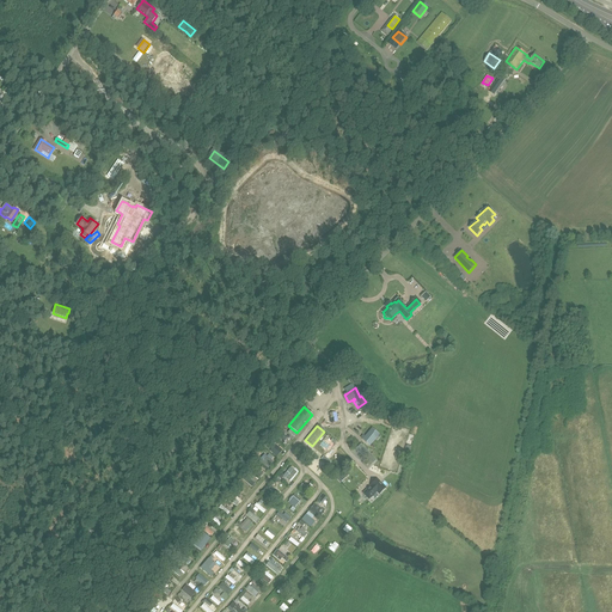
[(285,430),(282,434),(291,441),(293,439),(285,430)]
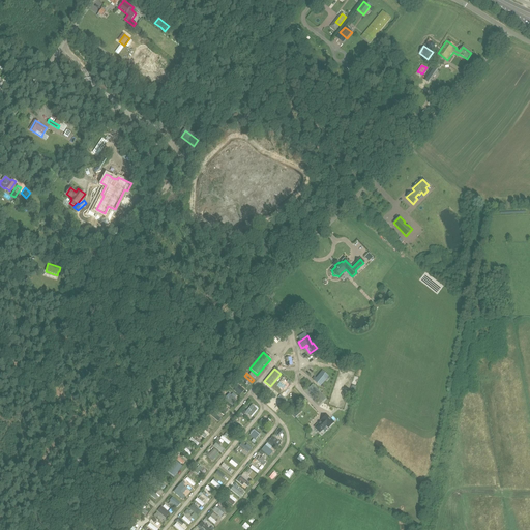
[(336,378),(326,375),(322,388),(331,391),(336,378)]
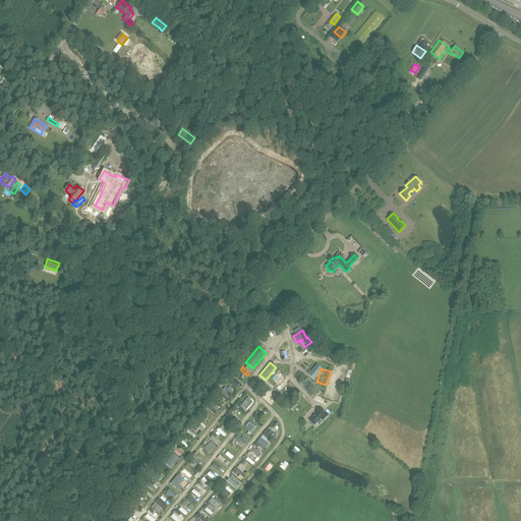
[(347,379),(342,394),(345,395),(350,380),(347,379)]
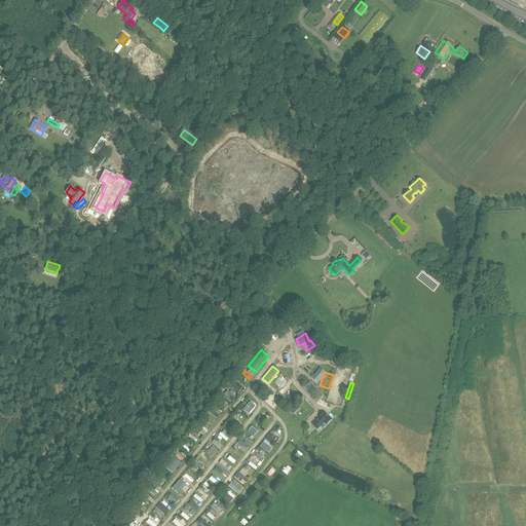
[(250,402),(246,411),(252,414),(256,405),(250,402)]
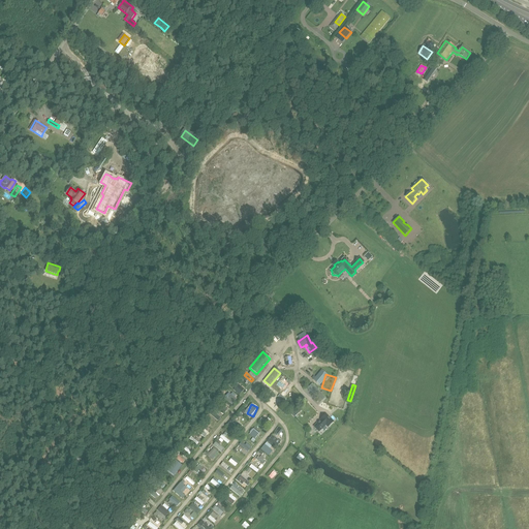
[(328,427),(333,422),(325,414),(320,419),(321,419),(314,427),(319,431),(325,425),(328,427)]
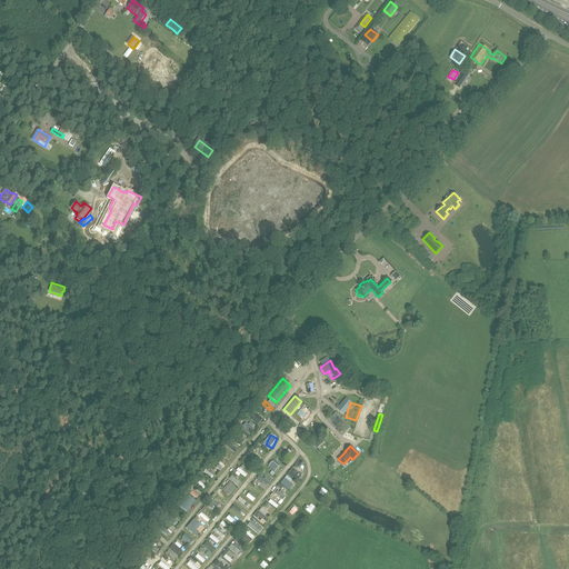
[(260,477),(266,481),(270,475),(266,471),(260,477)]
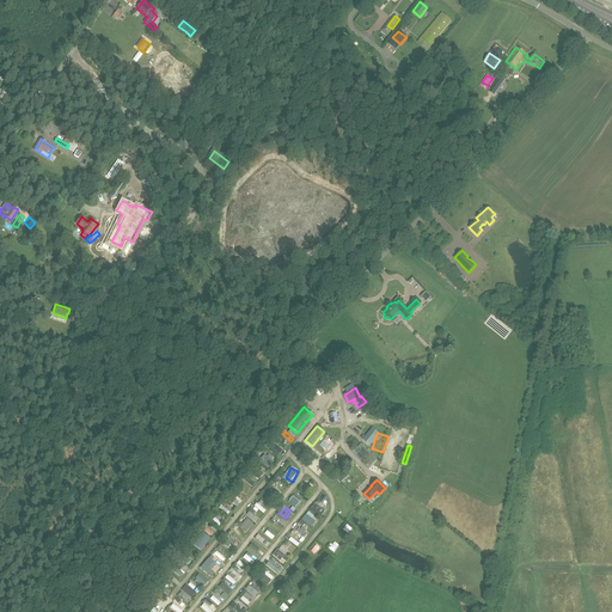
[(258,522),(261,520),(252,512),(249,515),(258,522)]
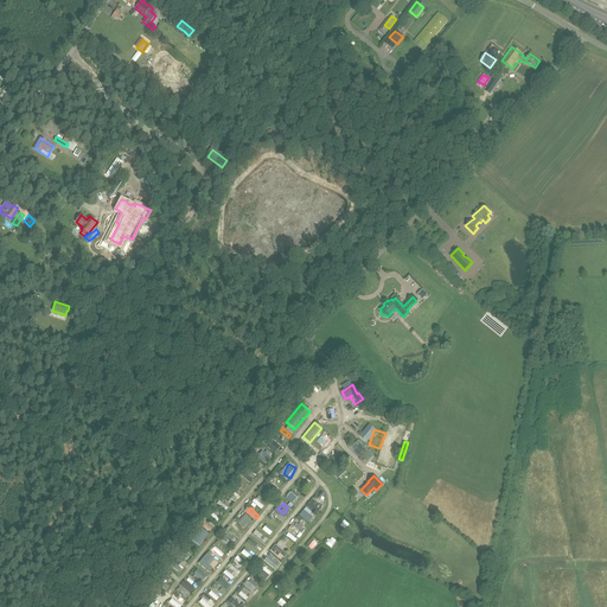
[(212,511),(210,513),(218,522),(221,519),(212,511)]
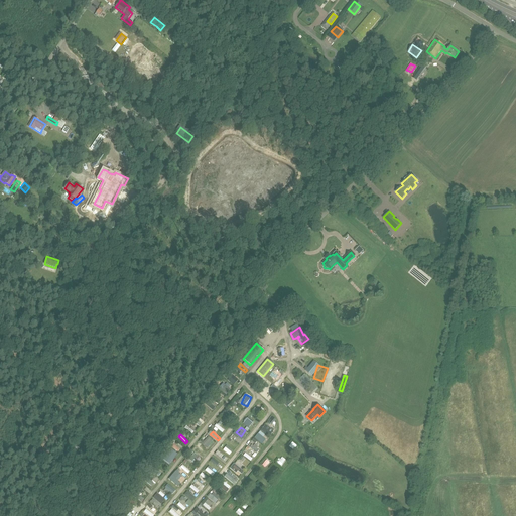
[(285,434),(282,438),(286,442),(290,438),(285,434)]
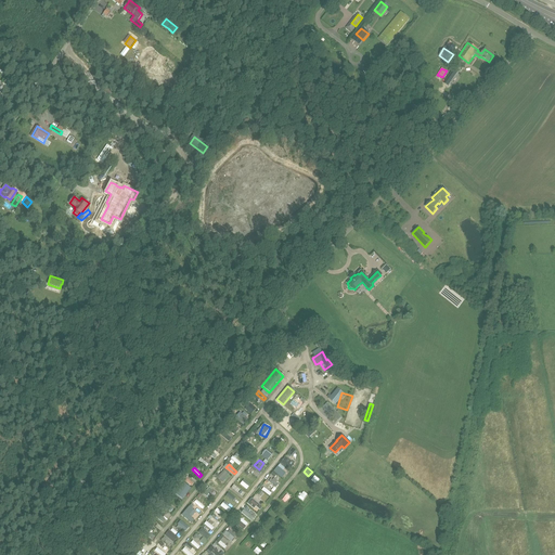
[(224,482),(231,475),(224,470),(219,478),(224,482)]
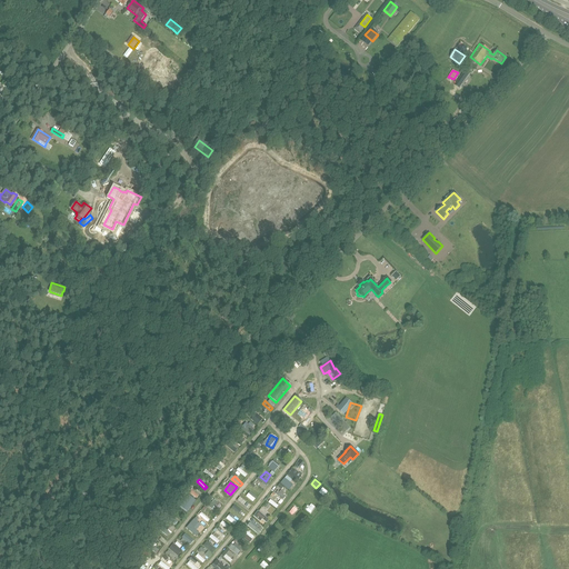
[(217,492),(215,496),(221,502),(223,499),(217,492)]
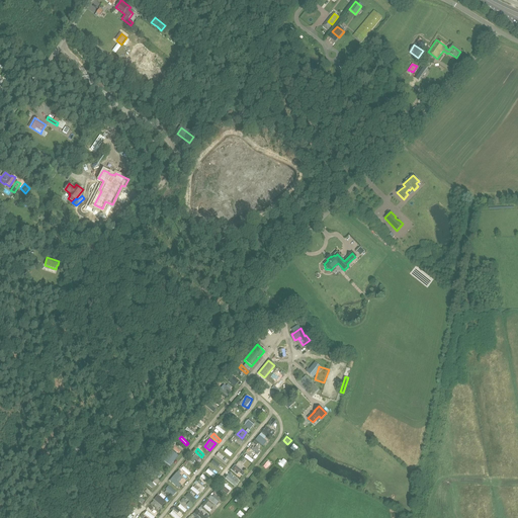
[(219,453),(216,455),(226,463),(228,460),(219,453)]
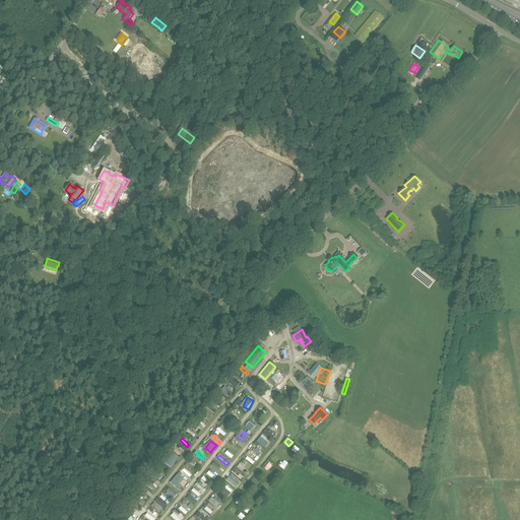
[(246,458),(255,464),(256,461),(247,456),(246,458)]
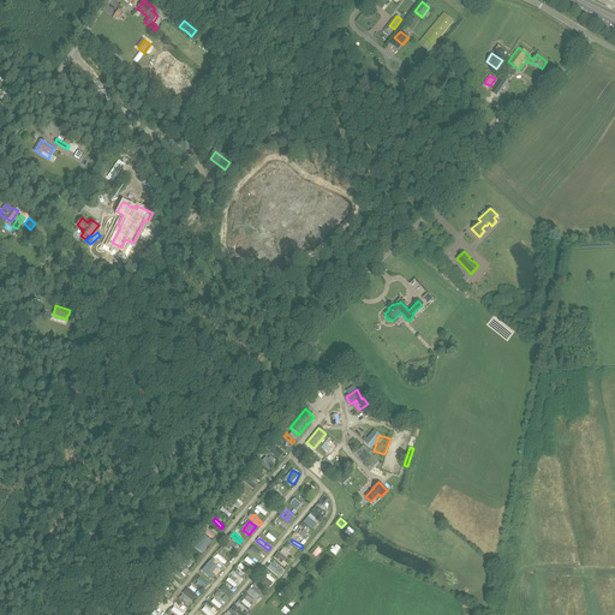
[(318,556),(324,549),(321,547),(315,554),(318,556)]
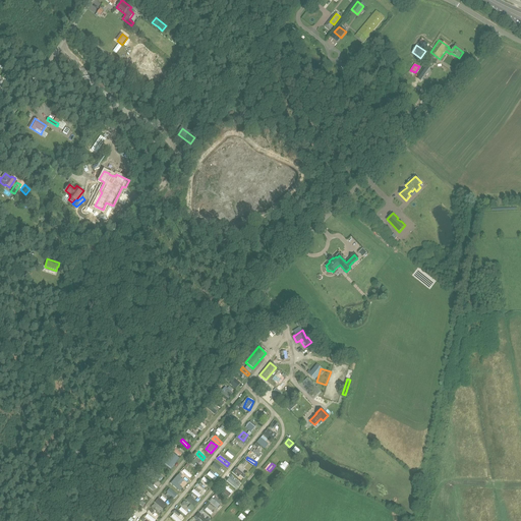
[(163,481),(165,477),(156,473),(154,476),(163,481)]
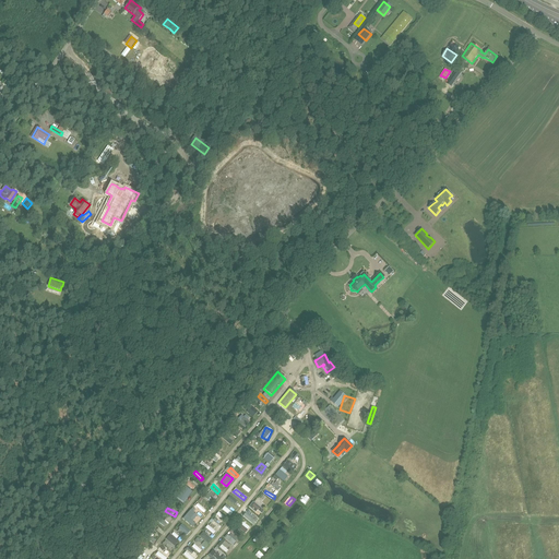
[(250,511),(247,519),(256,522),(258,514),(250,511)]
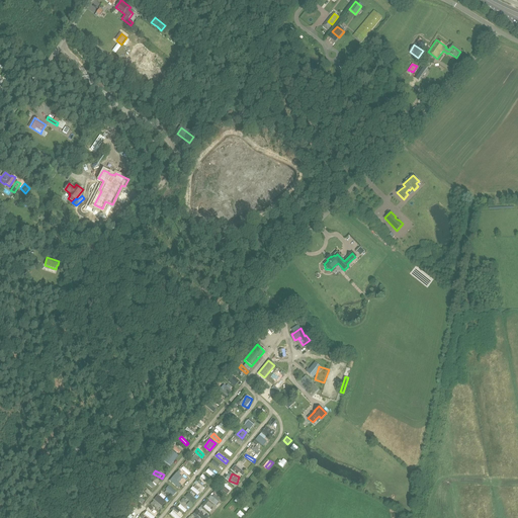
[(180,488),(182,485),(174,478),(172,481),(180,488)]
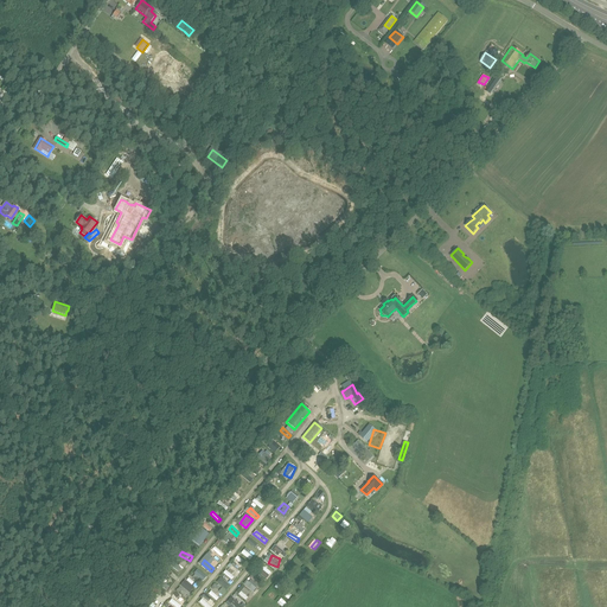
[(171,564),(180,573),(184,568),(173,561),(171,564)]
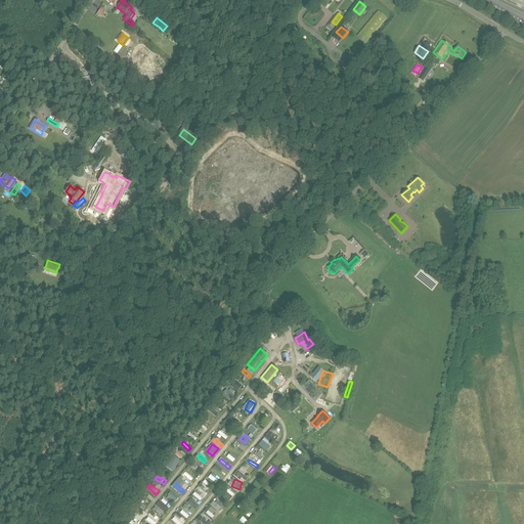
[(226,488),(223,491),(229,497),(233,493),(226,488)]
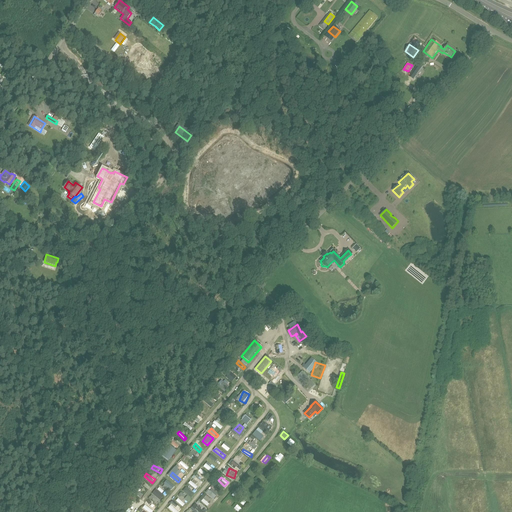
[(196,489),(199,487),(191,480),(189,483),(196,489)]
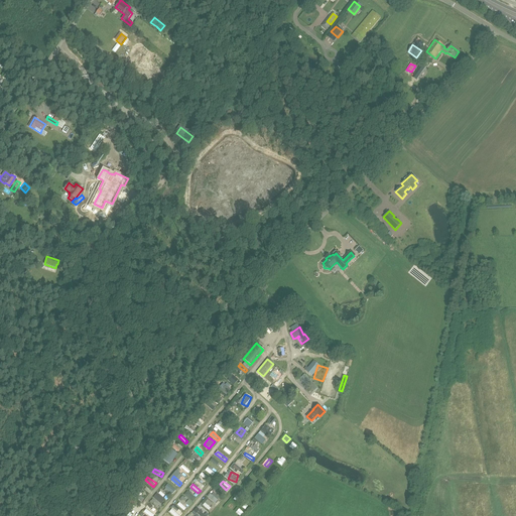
[(157,493),(154,497),(162,504),(166,500),(157,493)]
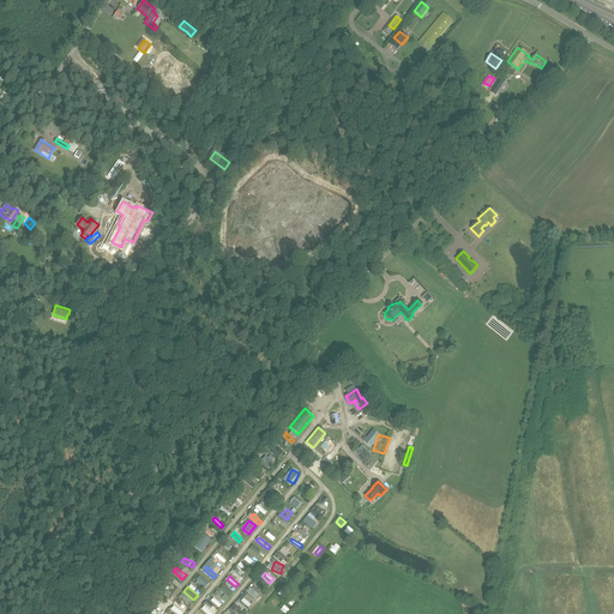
[(161,601),(163,595),(155,591),(152,597),(161,601)]
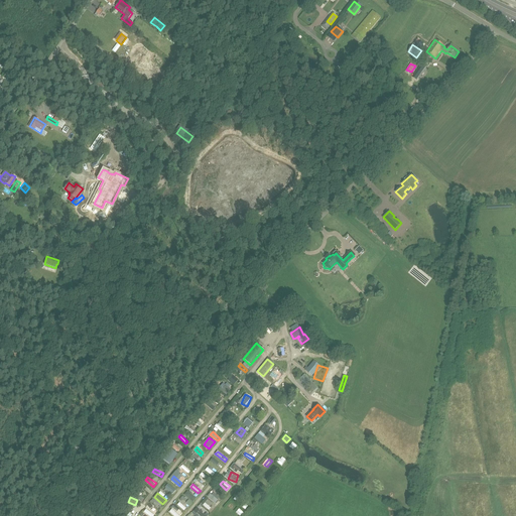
[(185,511),(187,508),(180,502),(178,504),(185,511)]
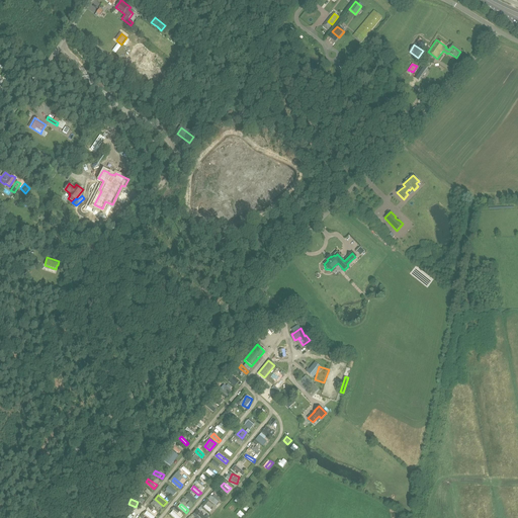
[(210,513),(213,510),(206,504),(204,506),(210,513)]
